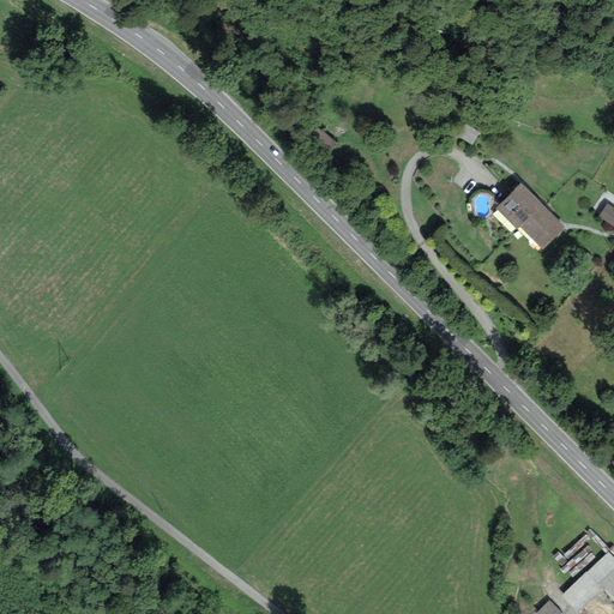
[(476,128),(463,124),(458,134),(470,140),(476,128)]
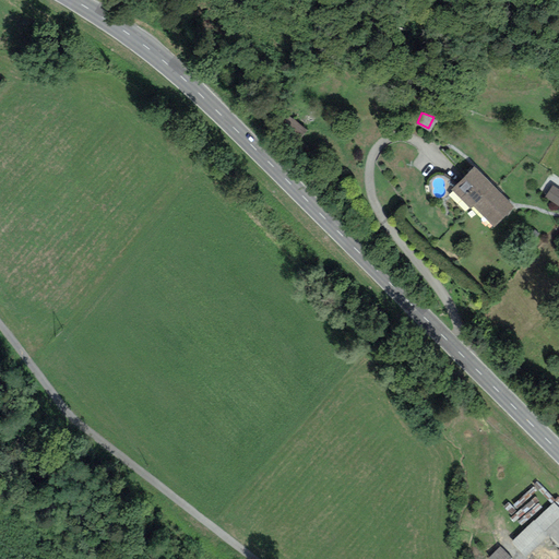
[(301,127),(284,116),(275,128),(293,140),(301,127)]
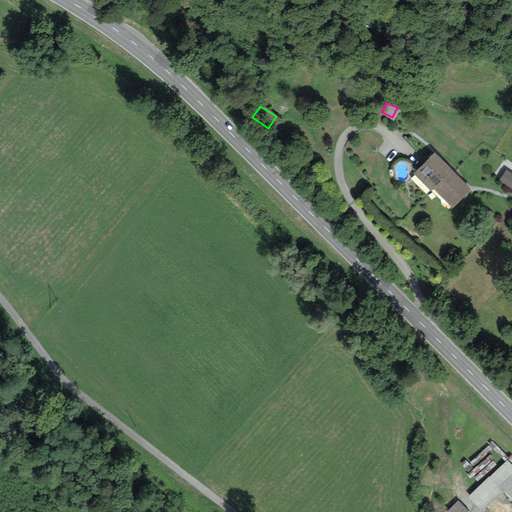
[(452,208),(470,190),(434,153),(413,174),(430,191),(433,189),(452,208)]
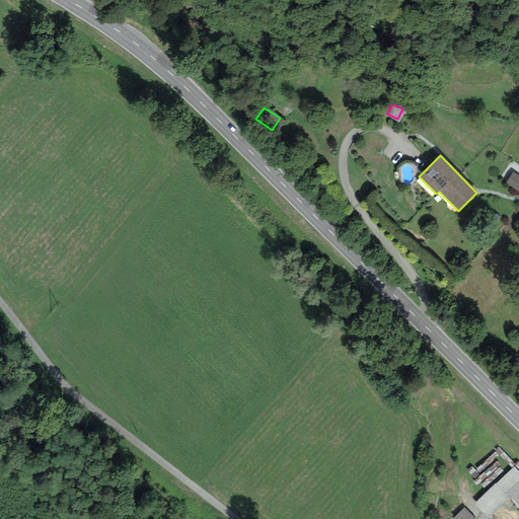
[(518,189),(518,176),(514,173),(507,182),(518,191),(518,189)]
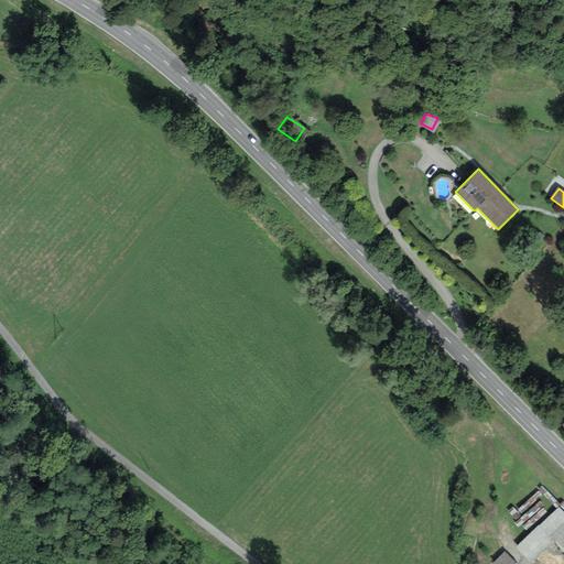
[(563,511),(560,507),(517,546),(532,563),(554,544),(563,550),(563,511)]
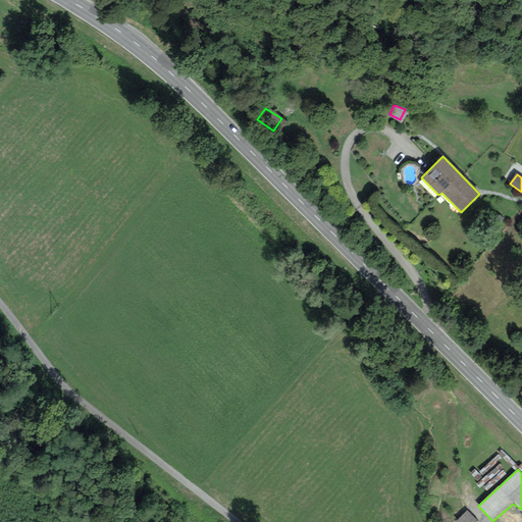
[(475,521),(477,520),(467,510),(457,519),(458,521),(475,521)]
